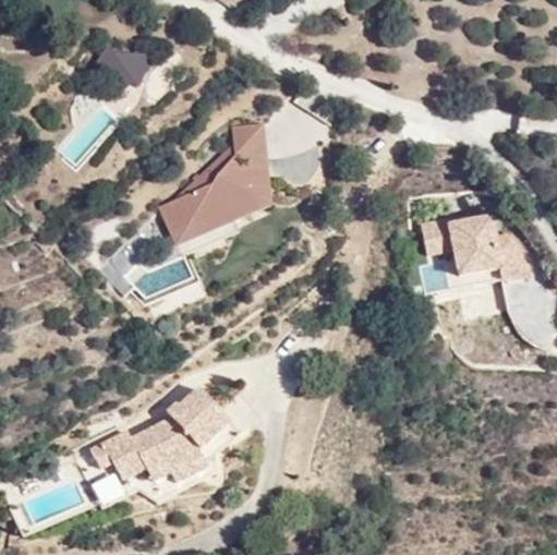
[(105,45),(98,74),(138,83),(145,53),(105,45)]
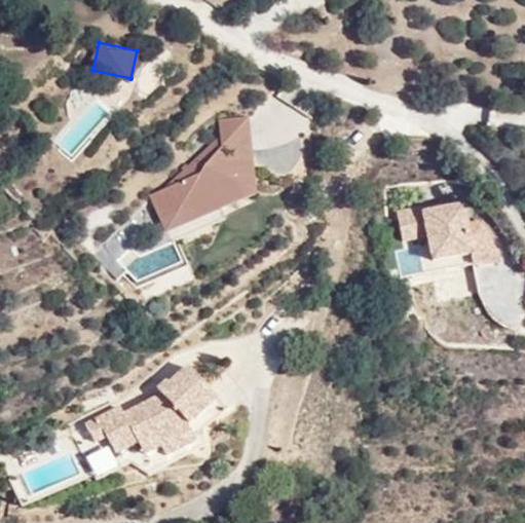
[(253,193),(247,112),(217,116),(219,133),(170,181),(148,190),(164,230),(253,193)]
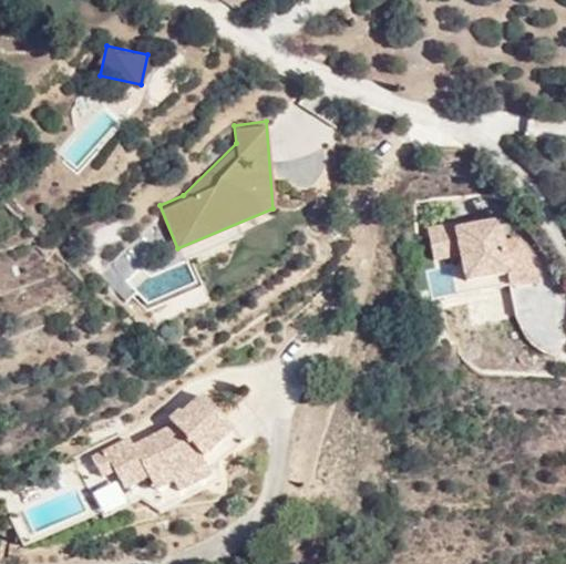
[(316,177),(314,150),(299,151),(300,162),(270,163),(270,180),(316,177)]
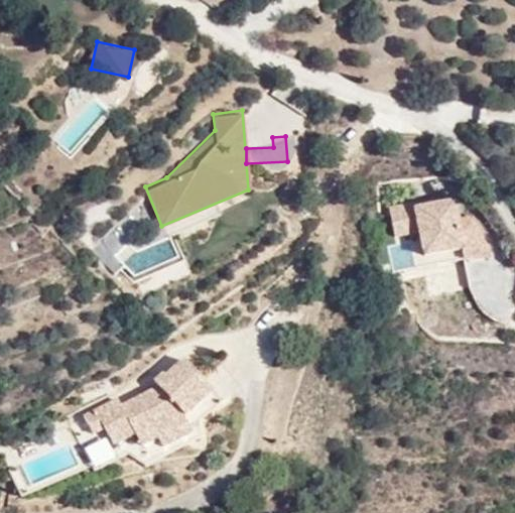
[(408,200),(390,204),(388,204),(394,236),(419,231),(423,255),(465,248),(456,198),(409,206),(408,200)]
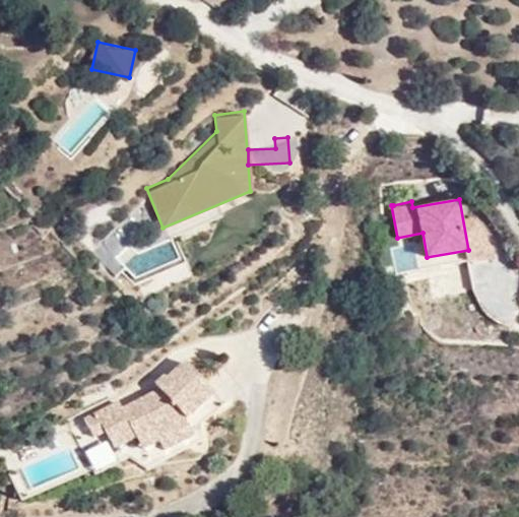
[(395,267),(416,263),(411,237),(390,241),(395,267)]
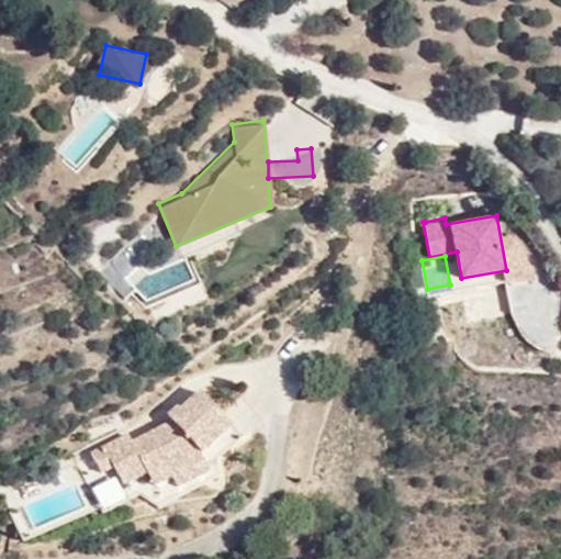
[(177,468),(191,483),(219,464),(205,451),(238,421),(200,381),(168,411),(179,420),(147,439),(138,431),(98,458),(109,474),(123,468),(135,482),(153,469),(158,479),(177,468)]
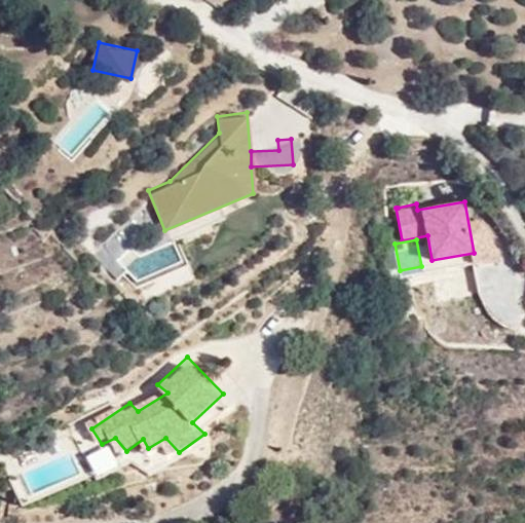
[(33,474),(48,499),(96,471),(83,450),(33,474)]
